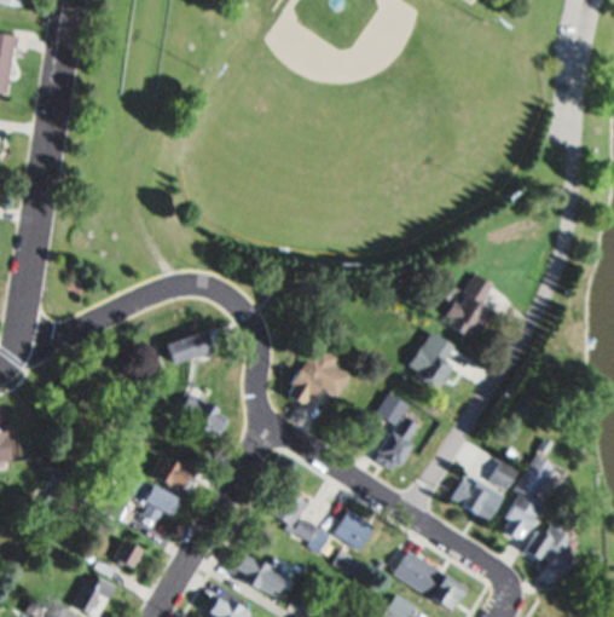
[(0,93),(0,30),(21,34),(18,50),(13,50),(7,94),(0,93)]
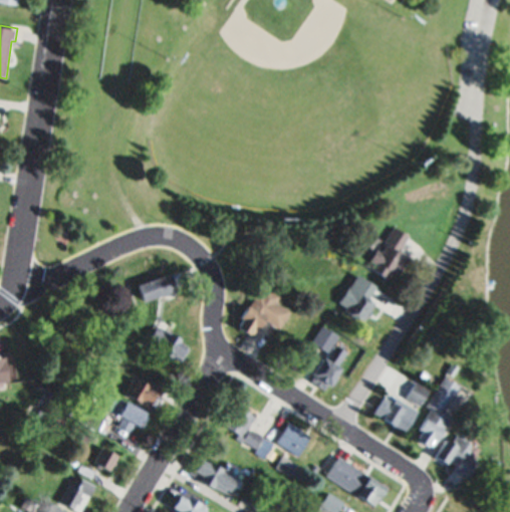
[(396,228),(411,238),(401,253),(411,259),(398,279),(393,276),(389,283),(372,273),(376,266),(370,262),(377,251),(381,254),(387,245),(385,244),(396,228)]
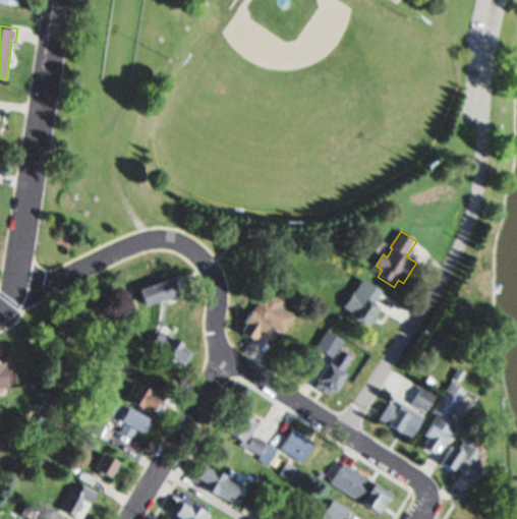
[(331,252),(334,247),(342,253),(339,258),(331,252)]
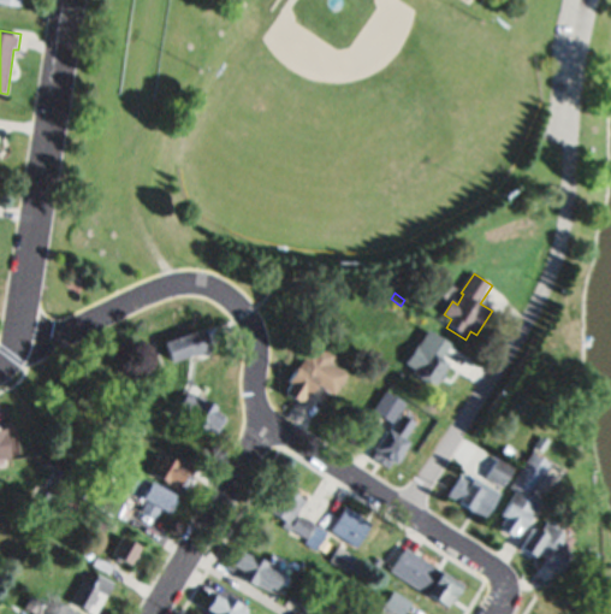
[(166,343),(203,330),(211,349),(173,362),(166,343)]
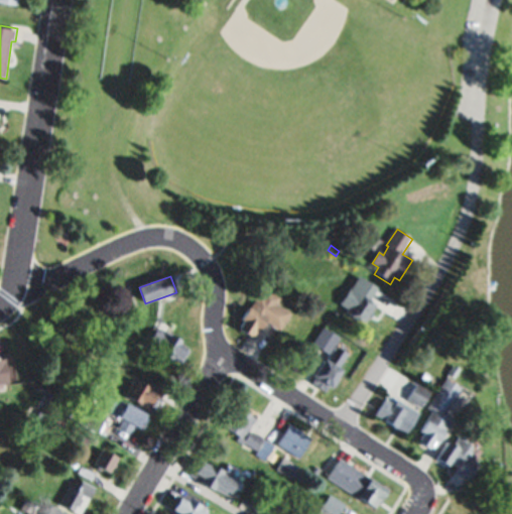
[(359,281),(373,290),(367,299),(378,306),(366,326),(347,314),(350,309),(344,305),(359,281)]
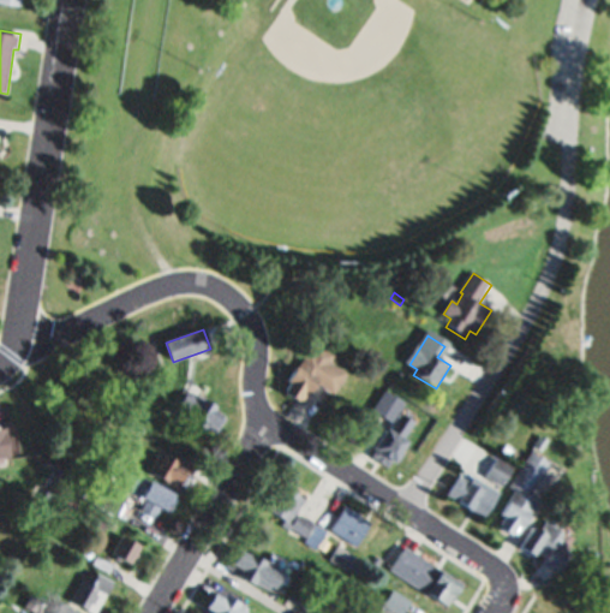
[(347,375),(335,394),(316,384),(306,402),(301,398),(298,404),(285,397),(291,386),(286,384),(295,369),(299,370),(310,352),(314,355),(318,347),(335,357),(330,365),(347,375)]
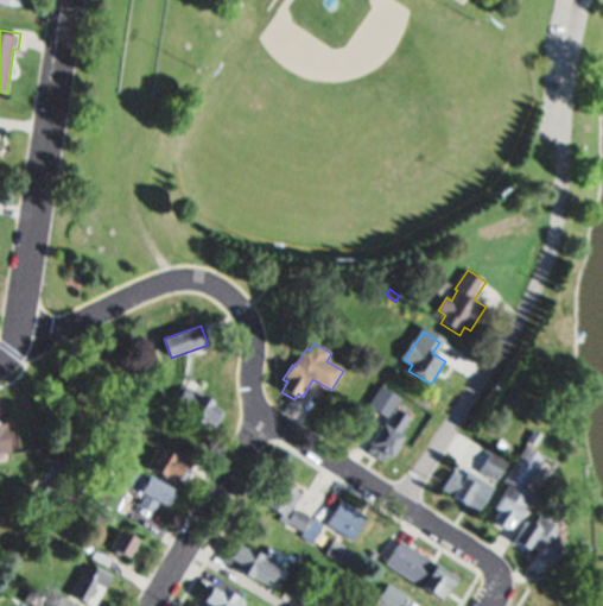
[(383,386),(401,398),(387,420),(369,408),(383,386)]
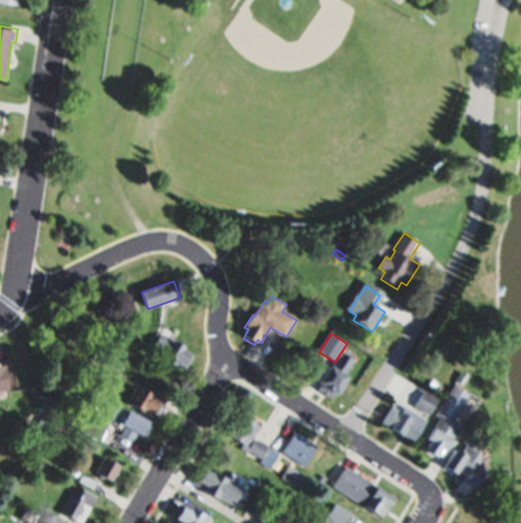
[(161,336),(164,338),(166,335),(184,348),(181,351),(191,358),(184,369),(173,363),(171,366),(153,354),(156,350),(153,348),(161,336)]
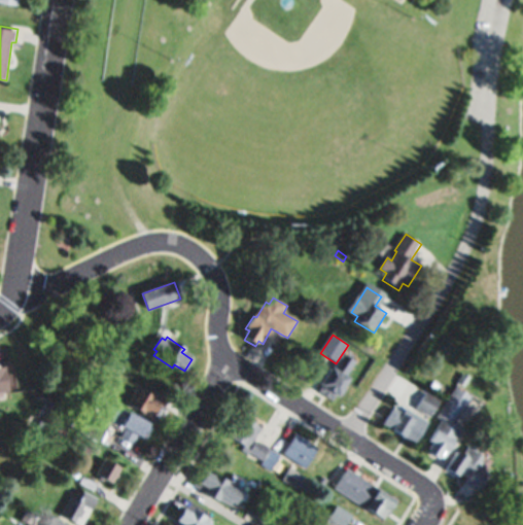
[(345,354),(356,361),(347,377),(349,379),(343,389),(347,392),(342,400),(337,397),(335,400),(321,393),(325,388),(322,386),(333,369),(336,370),(345,354)]
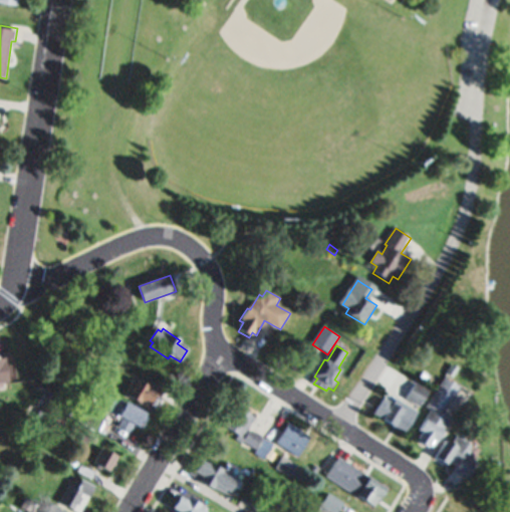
[(66,352),(62,361),(56,358),(61,349),(66,352)]
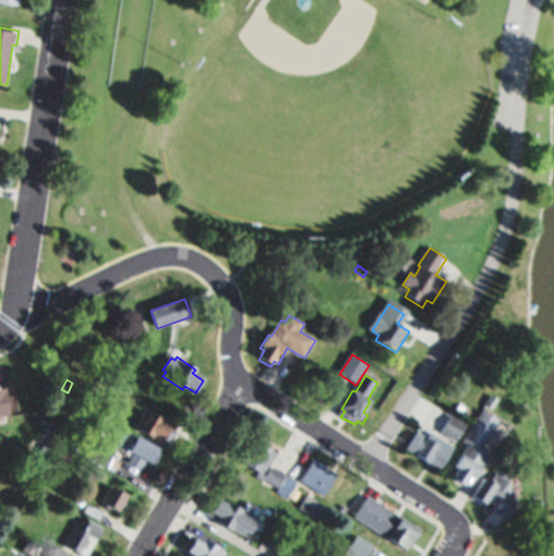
[(0,389),(8,389),(11,417),(0,418),(0,389)]
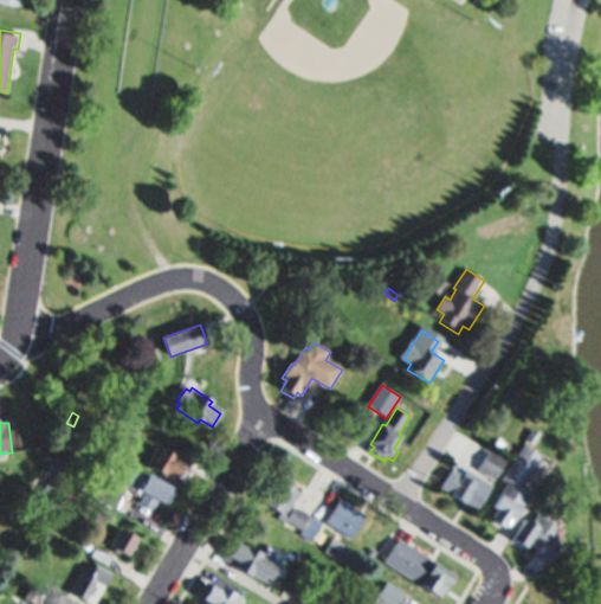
[(541,435),(534,449),(525,444),(534,430),(541,435)]
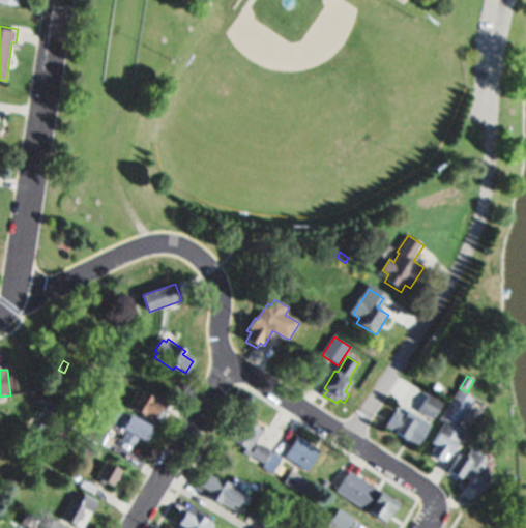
[(459,389),(476,401),(458,430),(464,434),(446,461),(443,460),(440,465),(430,458),(434,451),(430,449),(444,426),(439,421),(459,389)]
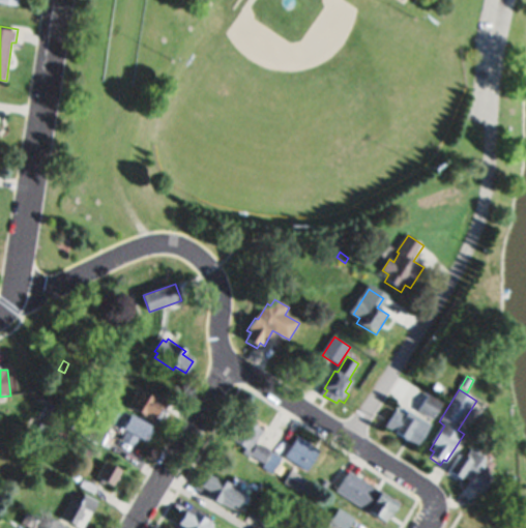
[(156,392),(172,402),(158,424),(132,408),(142,390),(153,398),(156,392)]
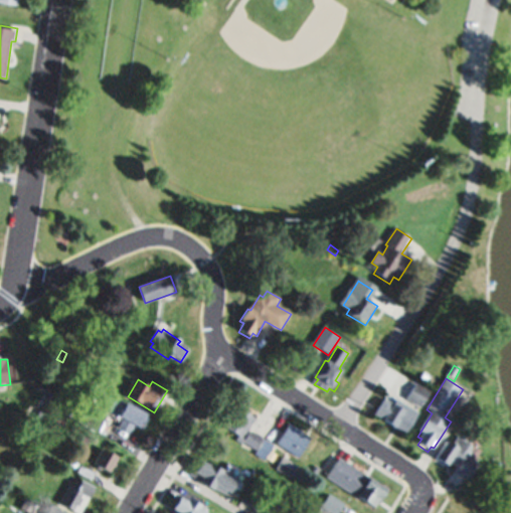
[(407,398),(417,384),(432,395),(420,409),(407,398)]
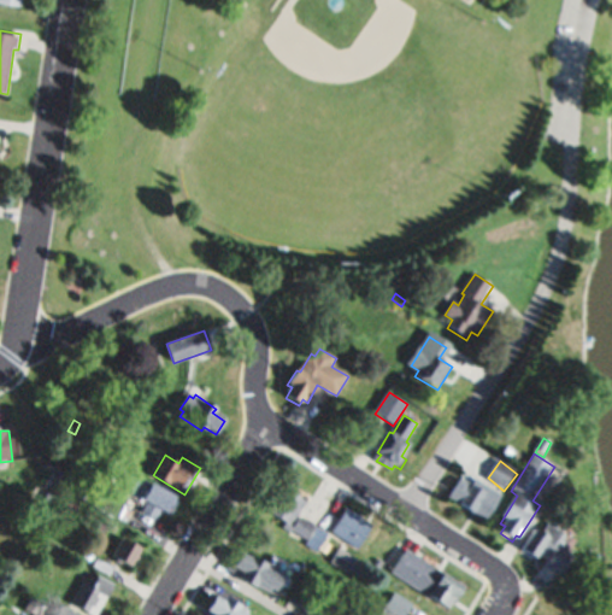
[(175,497),(165,515),(162,514),(157,522),(146,516),(148,511),(141,508),(145,502),(125,491),(130,484),(122,479),(128,469),(175,497)]
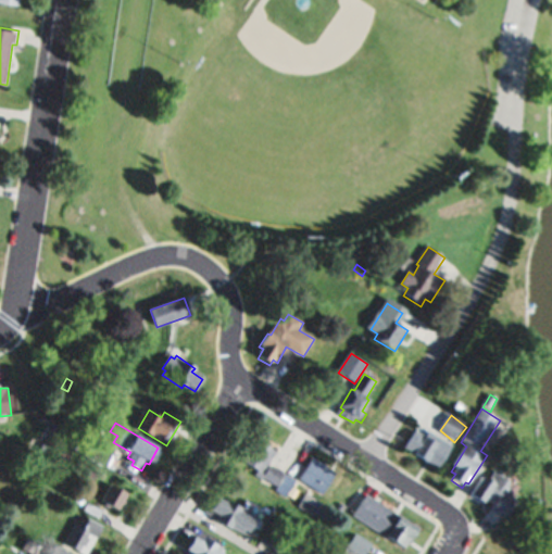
[(417,431),(428,437),(430,432),(453,444),(441,469),(406,452),(417,431)]
